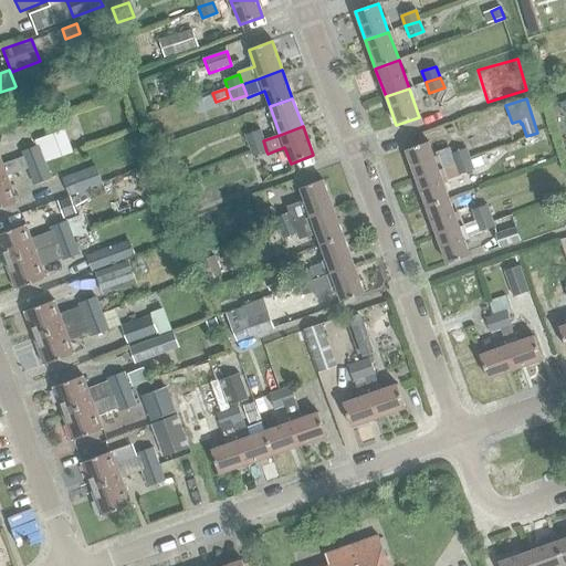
[(63,130),(37,140),(44,163),(71,152),(63,130)]
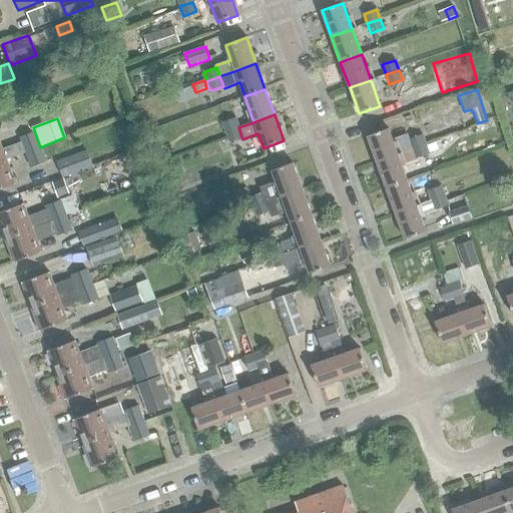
[(238,127),(235,118),(221,123),(225,132),(237,127),(238,127)]
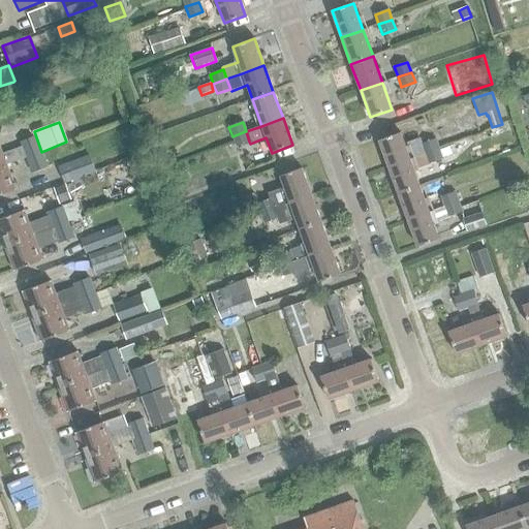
[(236,146),(249,142),(246,131),(245,131),(232,136),(236,146)]
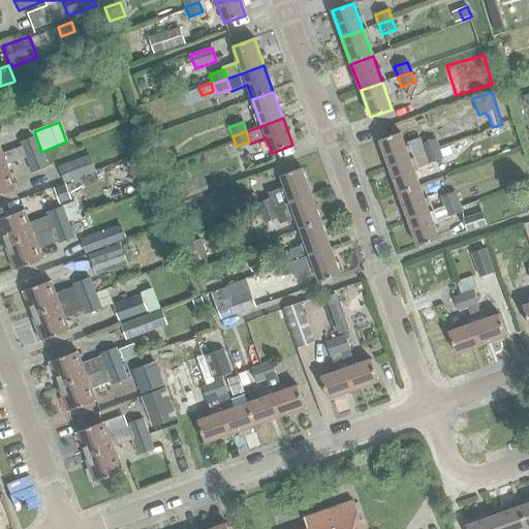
[(406,148),(400,132),(378,141),(389,167),(426,154),(422,144),(419,138),(406,144),(408,147),(406,148)]
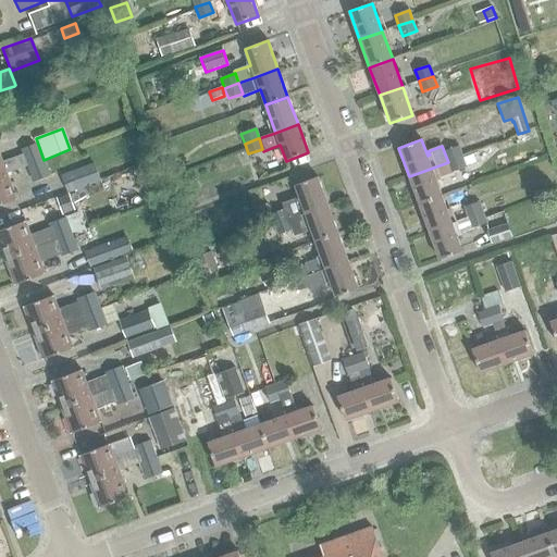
[(37,144),(21,149),(21,150),(23,155),(23,156),(27,165),(44,160),(37,144)]
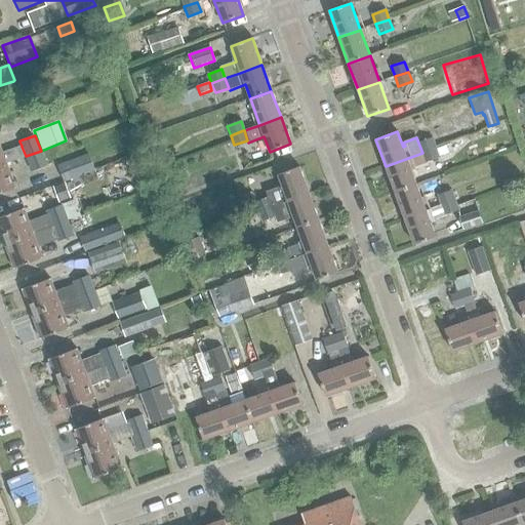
[(418,143),(422,153),(436,148),(433,137),(418,143)]
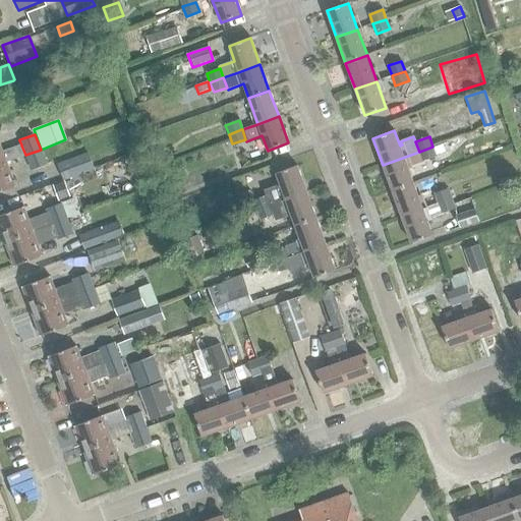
[(2,152),(0,146),(0,164),(6,162),(25,155),(21,146),(21,145),(2,152)]
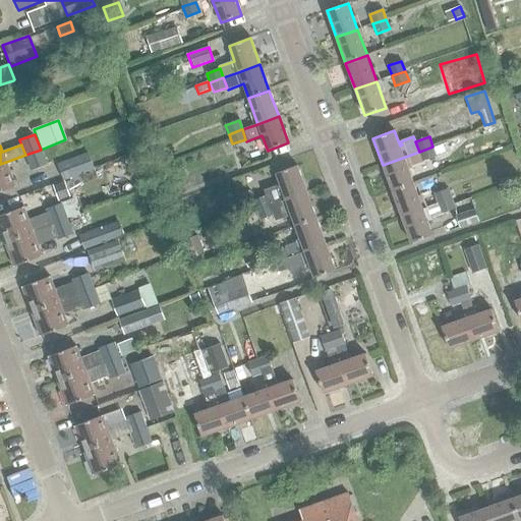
[(433,149),(432,147),(419,152),(422,162),(437,157),(436,156),(437,156),(446,153),(443,145),(433,149)]
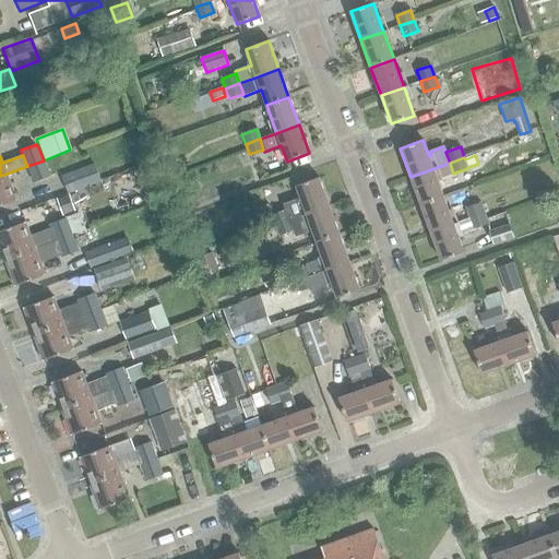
[(33,182),(49,177),(44,161),(27,166),(33,182)]
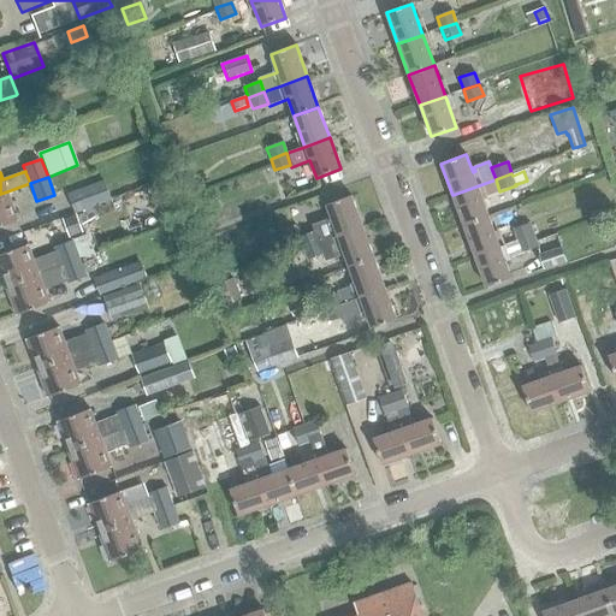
[(489,217),(483,200),(501,193),(499,191),(496,179),(452,195),(463,226),(489,217)]
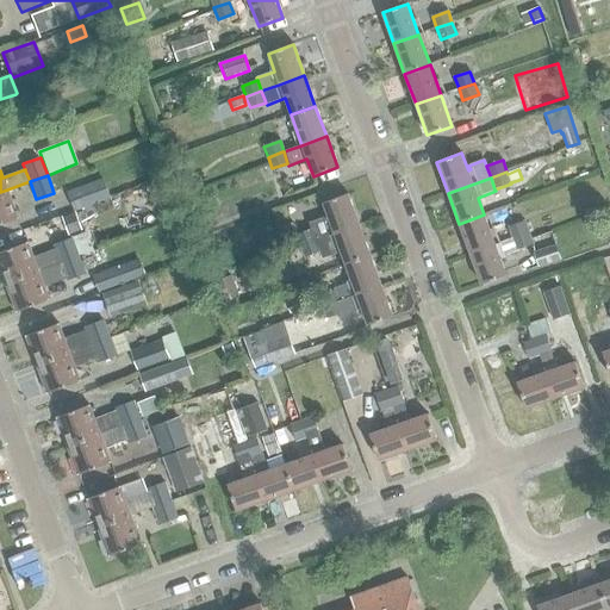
[(64,193),(72,211),(107,197),(100,179),(64,193)]
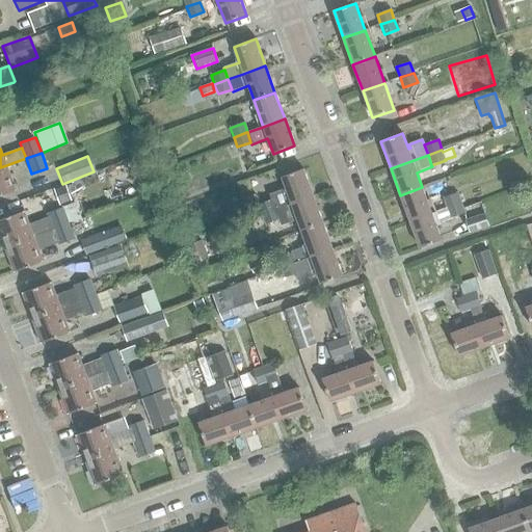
[(0,196),(16,190),(6,165),(0,167),(0,196)]
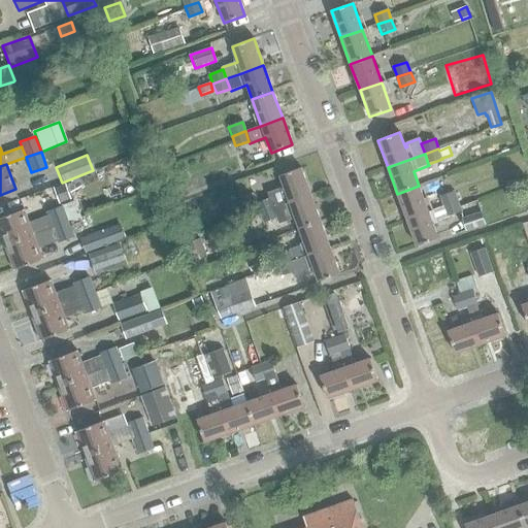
[(301,168),(279,176),(284,188),(268,193),(270,199),(273,208),(289,203),(310,195),(301,168)]
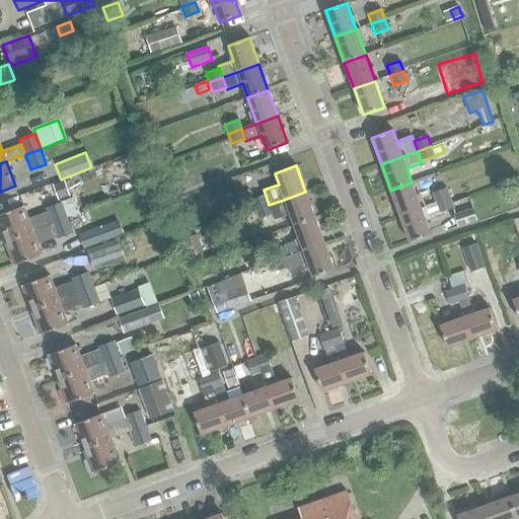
[(180,169),(171,173),(176,187),(186,182),(180,169)]
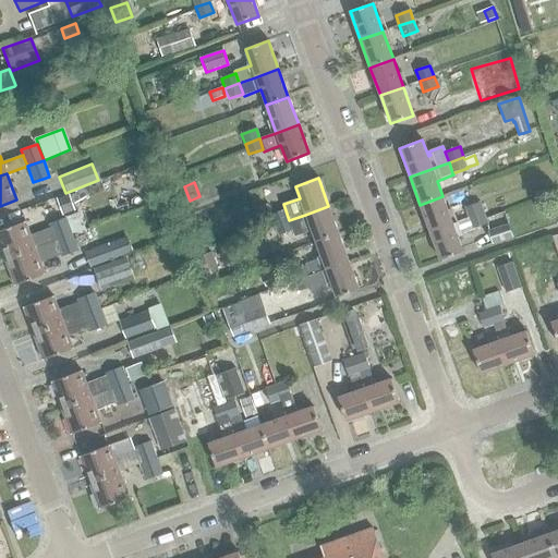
[(443,196),(420,205),(429,232),(452,223),(443,196)]
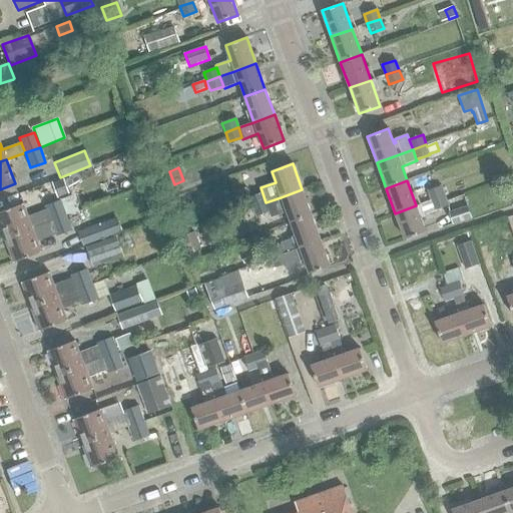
[(441,185),(428,190),(431,200),(445,195),(441,185)]
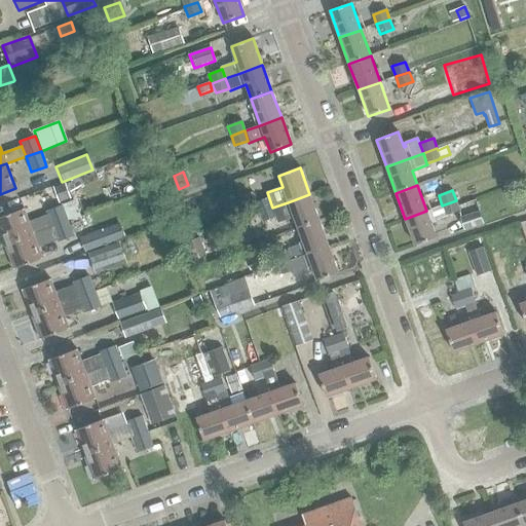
[(251,193),(240,196),(248,216),(258,212),(255,203),(251,193)]
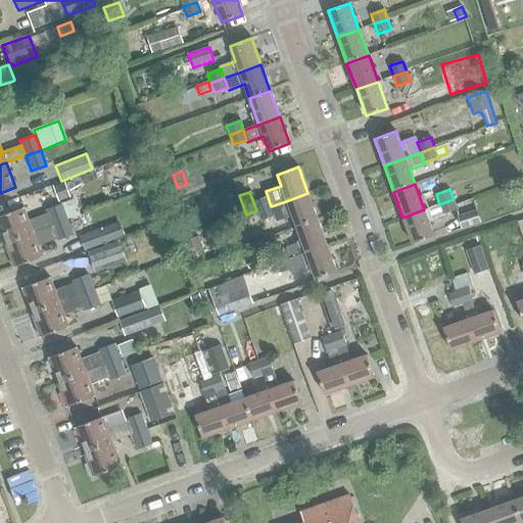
[(317,220),(307,193),(286,201),(271,206),(275,217),(277,222),(292,217),(296,227),(317,220)]
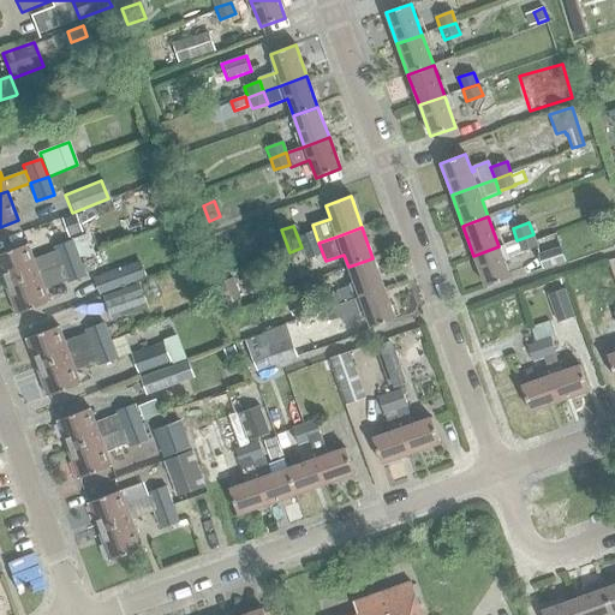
[(303,249),(318,243),(315,232),(314,232),(299,238),(303,249)]
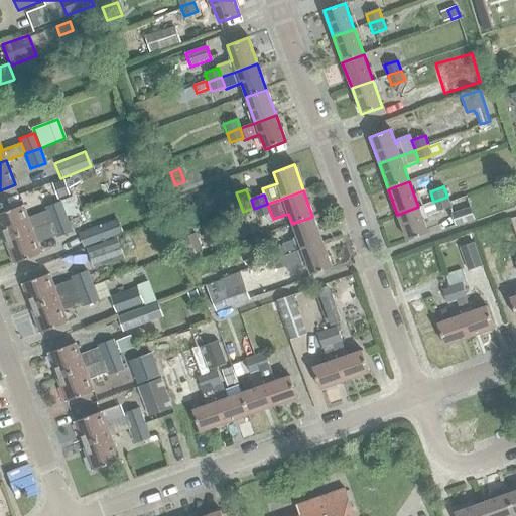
[(433,202),(437,212),(450,207),(447,197),(433,202)]
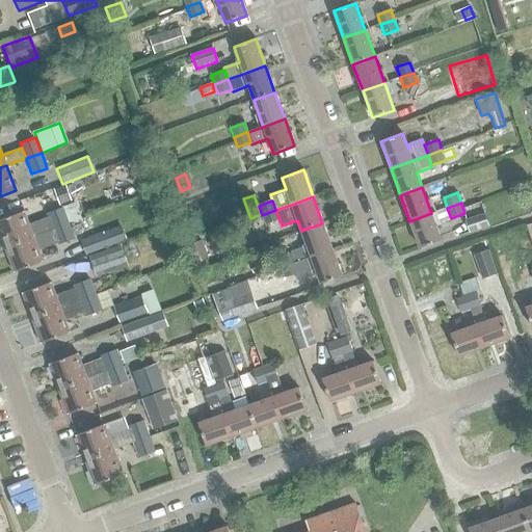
[(62,208),(47,214),(53,230),(69,223),(62,208)]
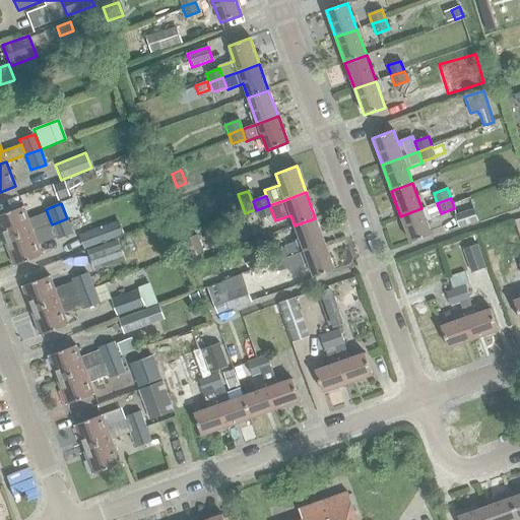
[(432,235),(427,220),(442,214),(441,213),(437,203),(421,208),(400,216),(410,243),(432,235)]
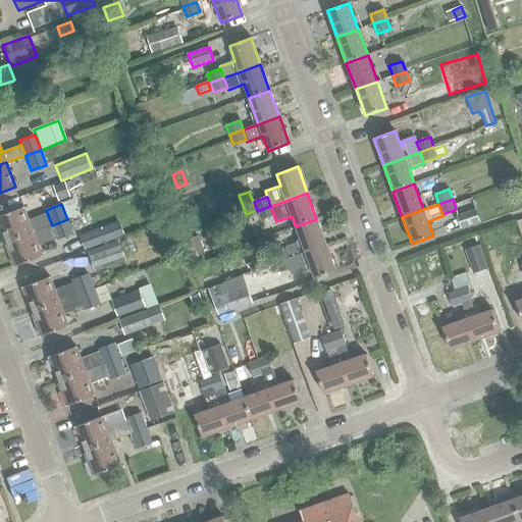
[(270,206),(257,211),(261,220),(274,216),(270,206)]
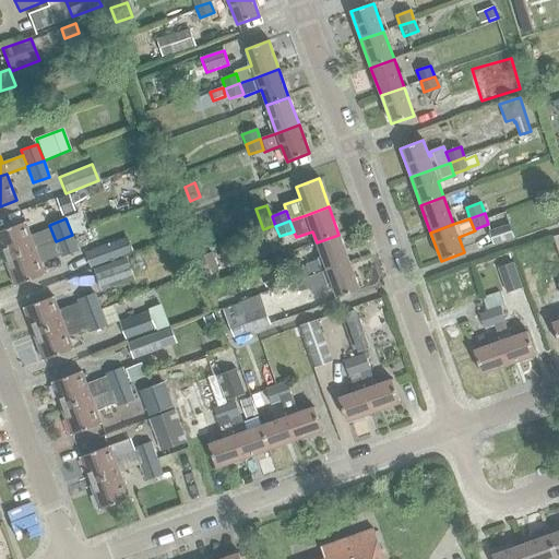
[(35,249),(25,223),(0,232),(0,245),(6,260),(35,249)]
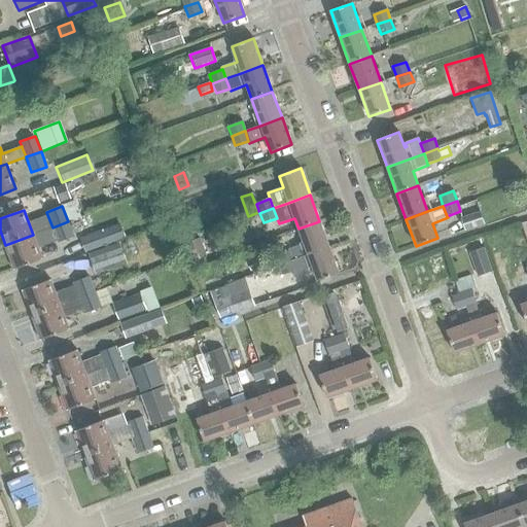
[(465,231),(485,223),(481,212),(461,218),(465,231)]
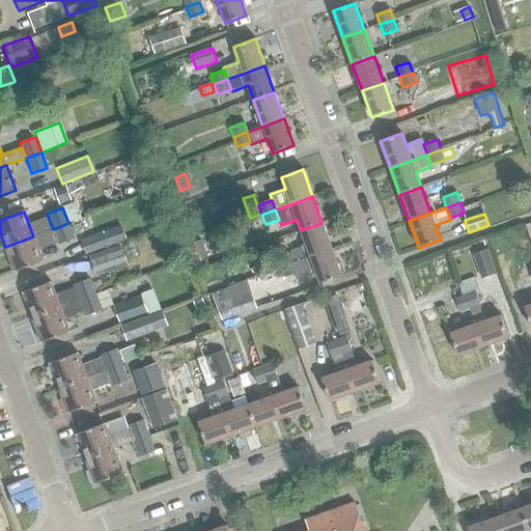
[(68,223),(53,229),(57,241),(58,245),(74,239),(68,223)]
